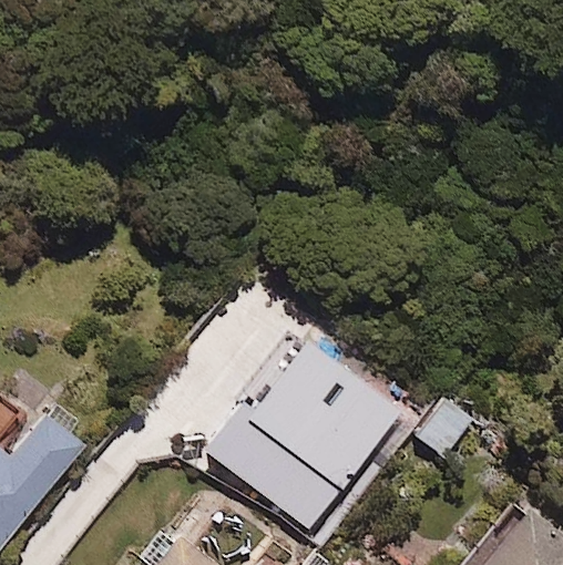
[(399,410),(290,330),(203,451),(311,531),(399,410)]
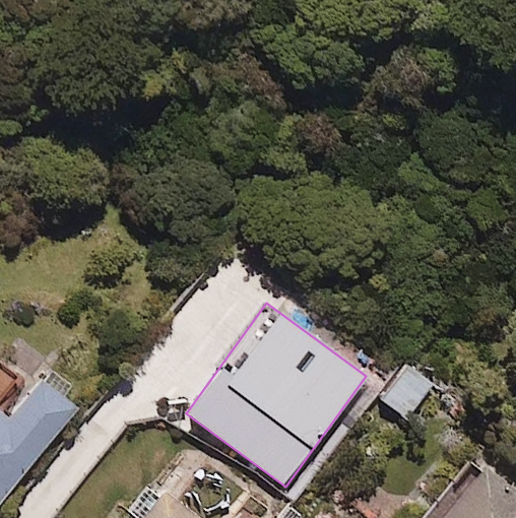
[(437,382),(407,361),(380,398),(409,419),(437,382)]
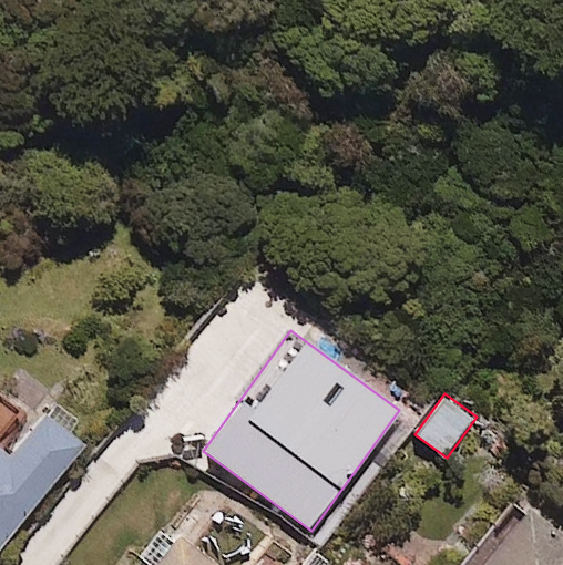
[(9,455),(0,448),(0,551),(84,447),(43,413),(9,455)]
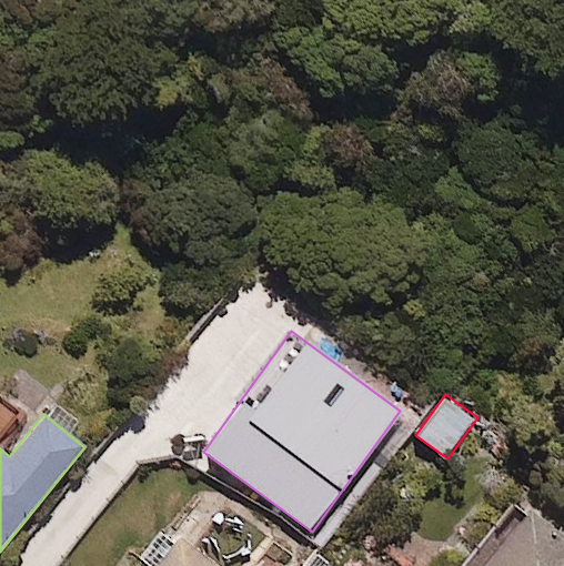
[(563,553),(519,517),(480,565),(563,565),(563,553)]
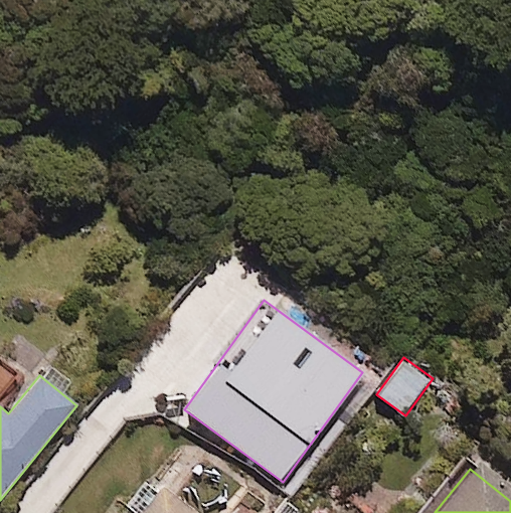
[(193,512),(161,488),(141,512),(193,512)]
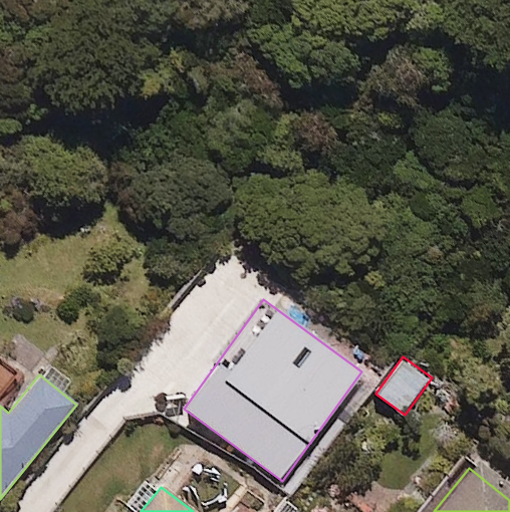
[(303,511),(284,497),(272,511),(303,511)]
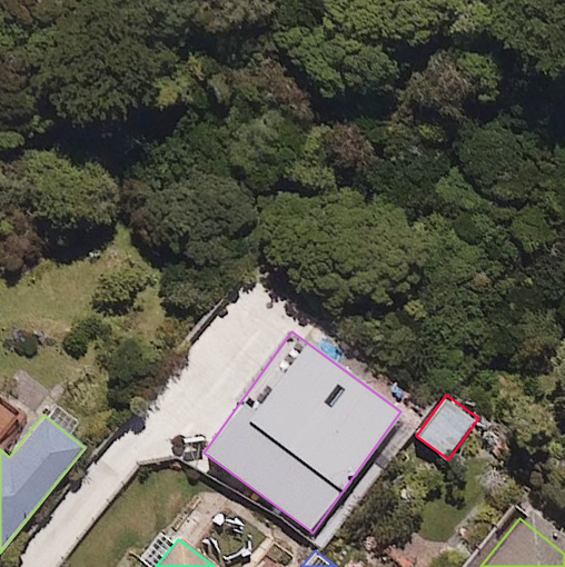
All buildings are outlined.
